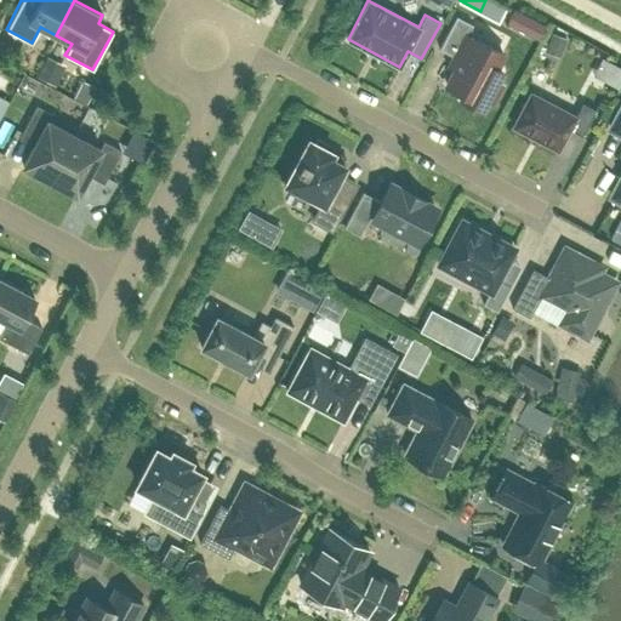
[(536,41),(543,26),(512,10),(505,26),(536,41)]
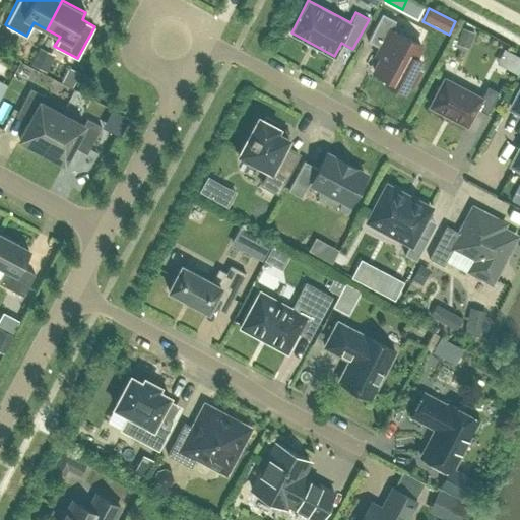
[(395,33),(390,29),(395,20),(382,13),(368,41),(381,48),(381,47),(385,49),(373,70),(388,78),(386,82),(402,91),(408,81),(412,84),(419,70),(415,68),(419,60),(414,57),(420,45),(395,31),(395,33)]
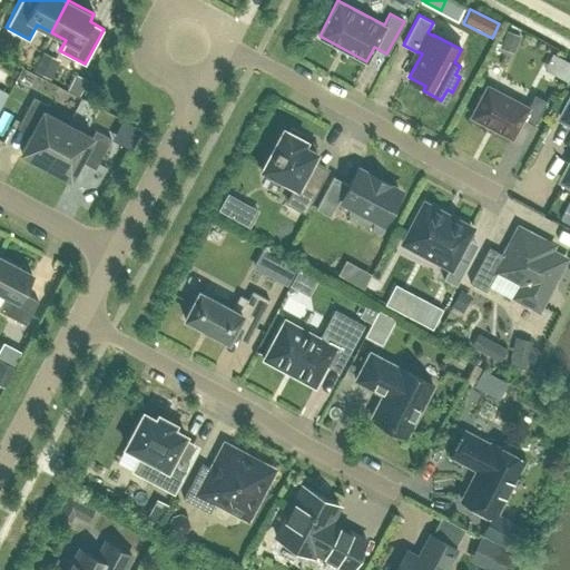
[(520,35),(505,29),(502,39),(517,45),(520,35)]
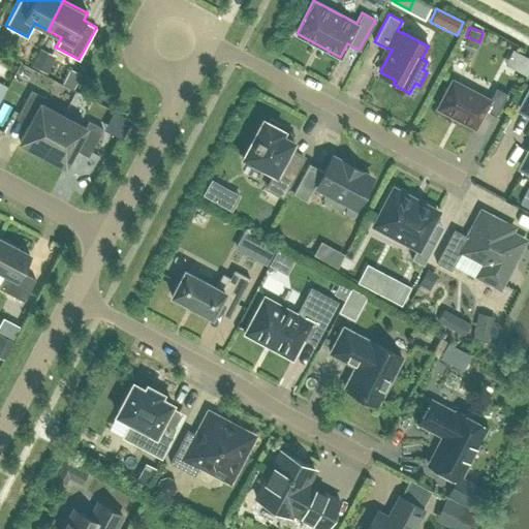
[(36,53),(30,64),(47,72),(53,61),(36,53)]
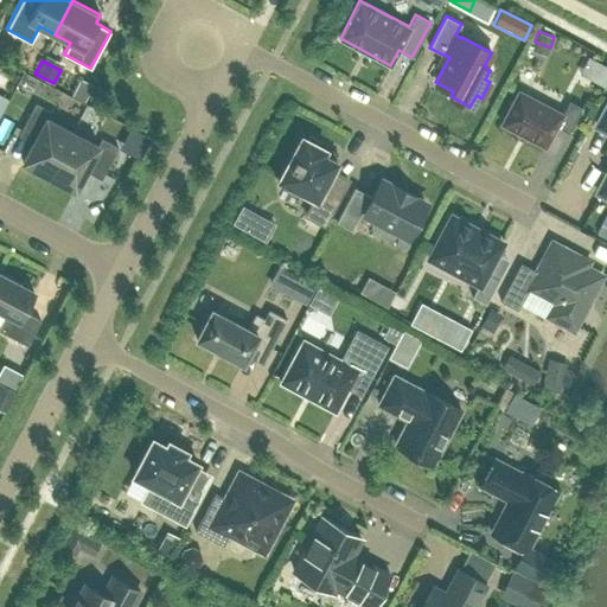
[(91,96),(100,77),(85,70),(77,89),(91,96)]
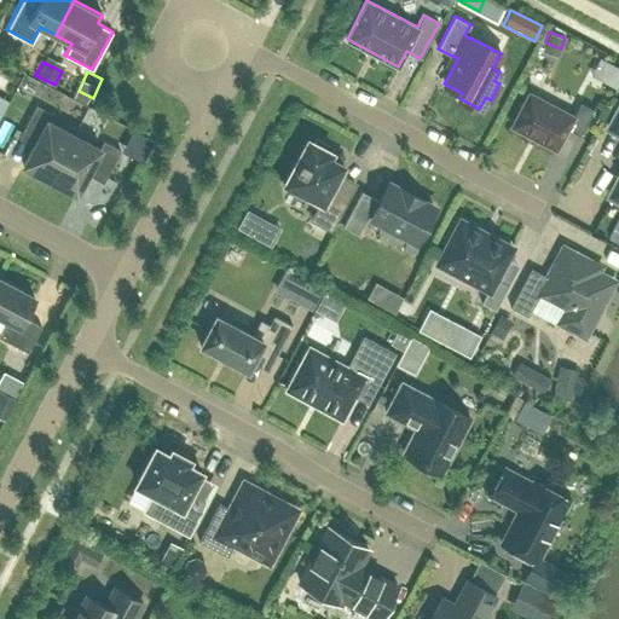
[(573,115),(528,92),(510,126),(555,150),(567,128),(579,136),(594,109),(580,103),(573,115)]
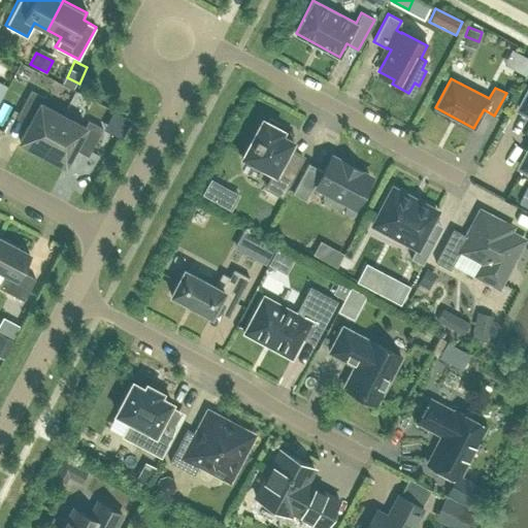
[(42,153),(62,114),(39,102),(43,96),(30,90),(19,112),(31,119),(20,140),(42,153)]
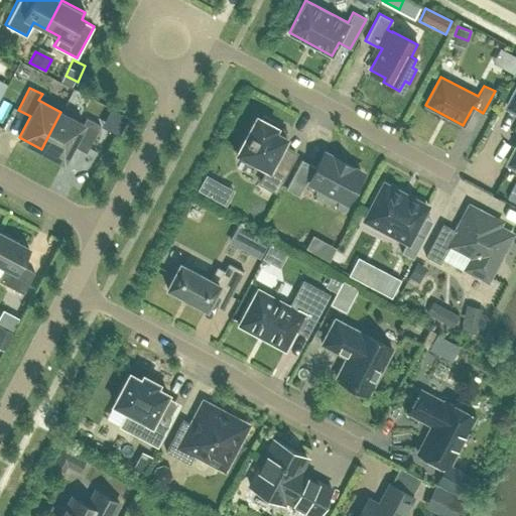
[(515,88),(507,106),(515,110),(515,142),(513,149),(513,151),(508,162),(515,166),(515,88)]
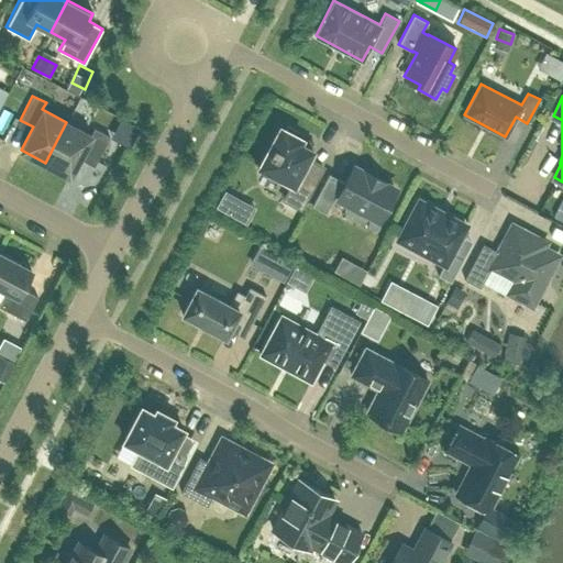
[(66,122),(45,163),(69,175),(81,152),(96,161),(109,136),(94,128),(90,134),(66,122)]
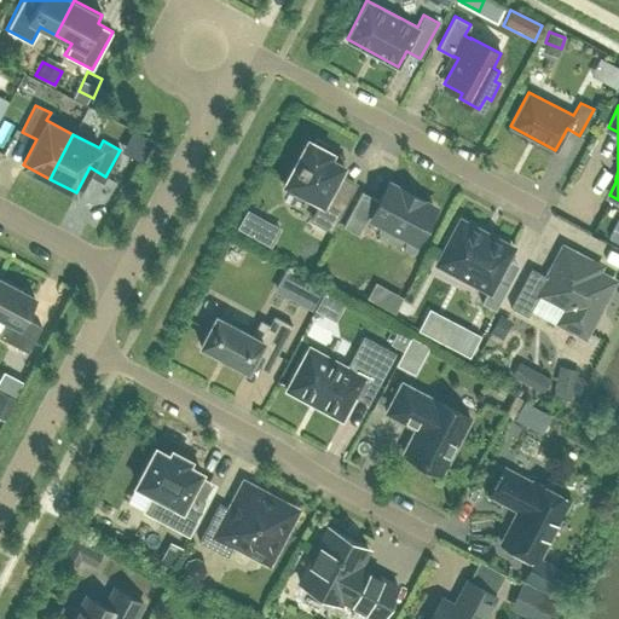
[(329,144),(314,137),(312,142),(307,138),(283,183),(320,202),(312,219),(330,227),(350,191),(334,183),(343,165),(329,157),(331,151),(327,149),(329,144)]
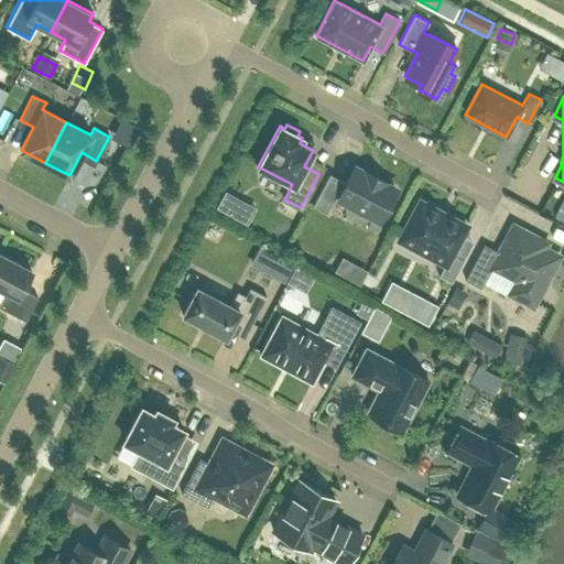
[(364,173),(353,167),(345,182),(328,173),(312,205),(326,213),(335,195),(379,218),(394,190),(382,183),(383,181),(365,171),(364,173)]
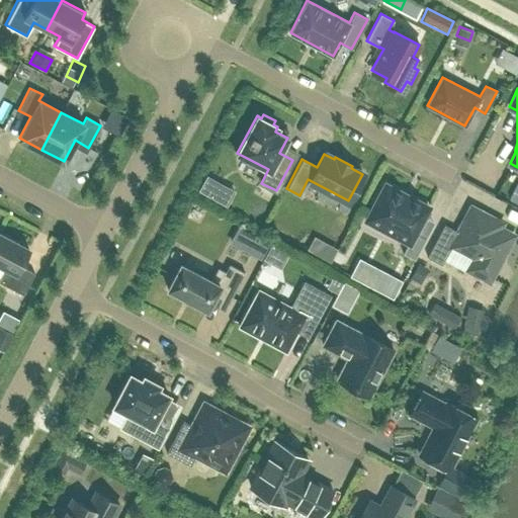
[(507,197),(517,175),(509,171),(498,192),(507,197)]
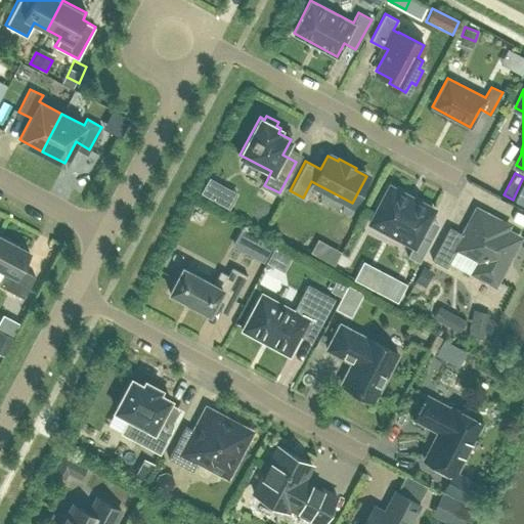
[(237,192),(210,176),(201,191),(229,208),(237,192)]
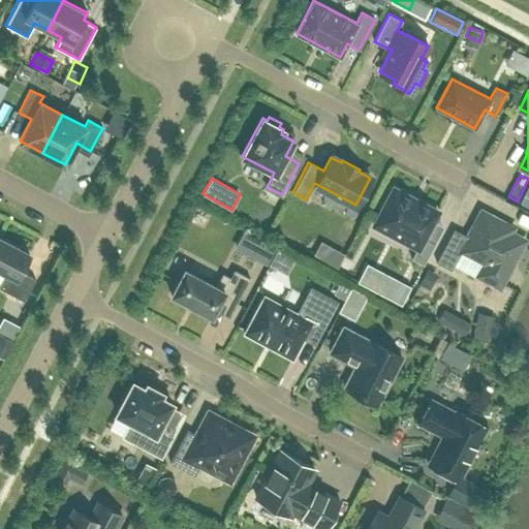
[(423,263),(434,242),(424,237),(437,211),(394,188),(374,224),(416,247),(411,257),(423,263)]
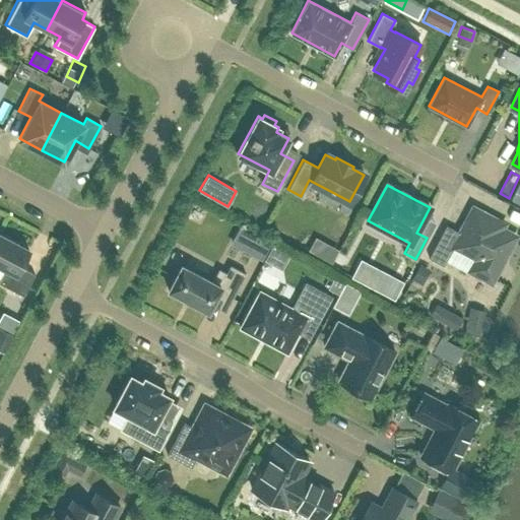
[(515,236),(488,220),(490,216),(472,207),(459,233),(446,224),(429,257),(443,265),(453,247),(475,259),(469,269),(491,281),(515,236)]
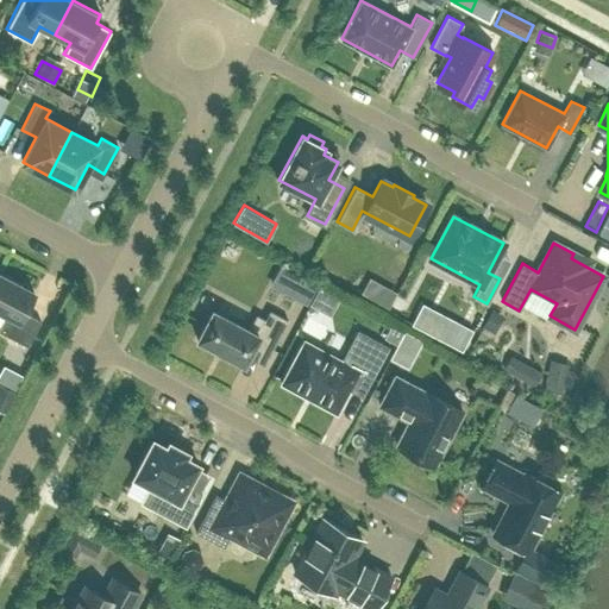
[(0,274),(0,311),(6,314),(0,325),(0,331),(26,345),(41,320),(24,312),(33,292),(0,274)]
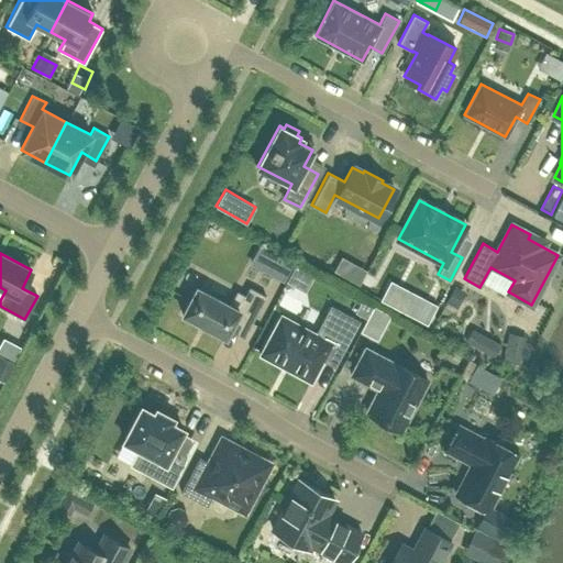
[(283,280),(293,262),(282,256),(272,275),(283,280)]
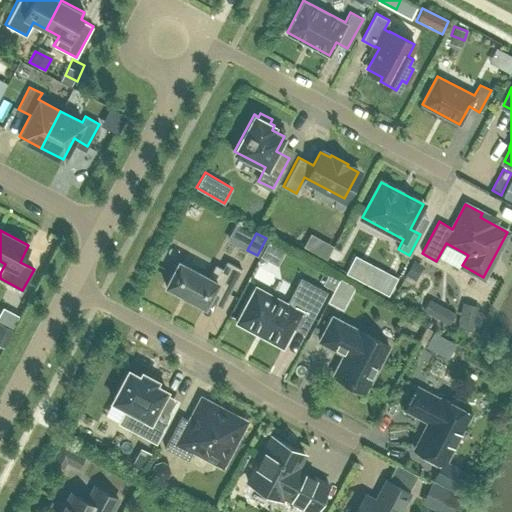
[(323,239),(316,251),(325,256),(332,244),(323,239)]
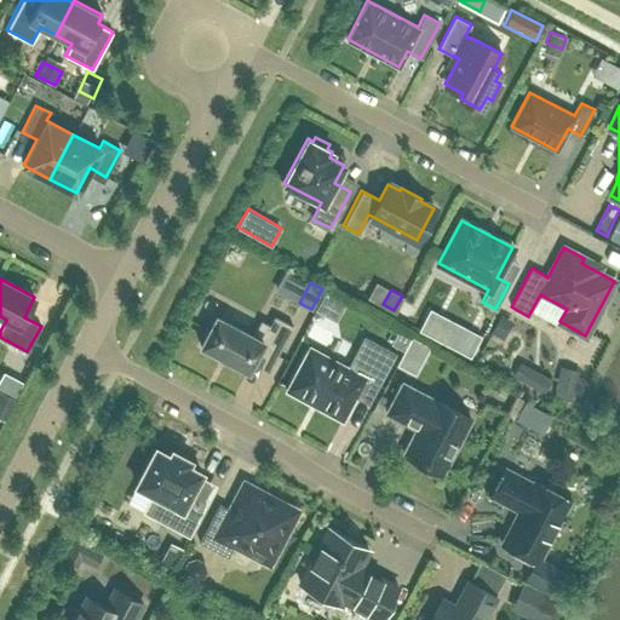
[(325,292),(315,310),(337,321),(346,303),(325,292)]
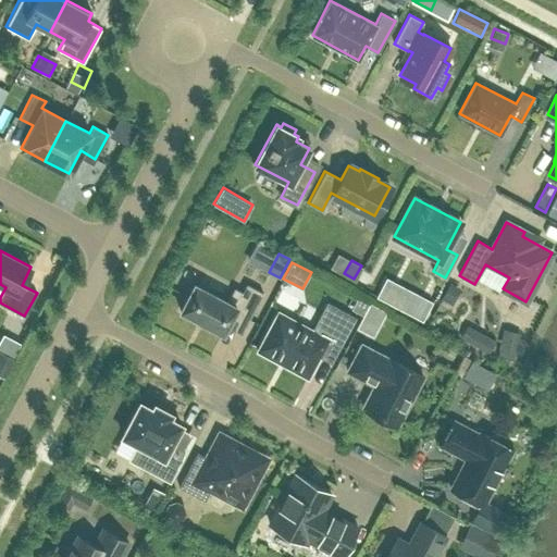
[(456,285),(448,281),(440,298),(452,305),(454,300),(449,297),(456,285)]
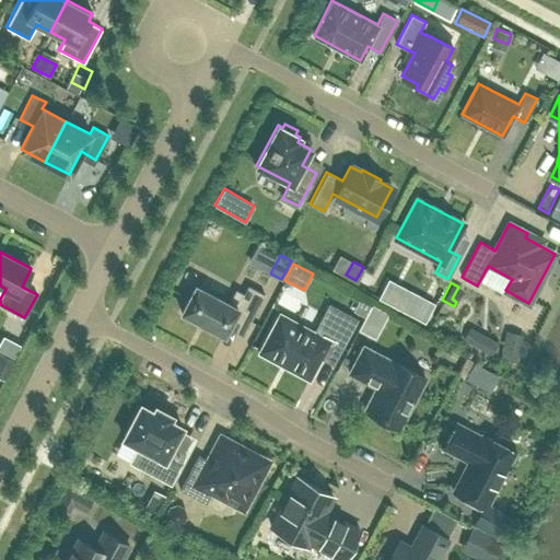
[(264,294),(247,286),(243,293),(235,289),(228,303),(195,286),(182,310),(181,312),(182,313),(183,312),(222,333),(222,334),(223,335),(224,333),(230,321),(245,328),(264,294)]
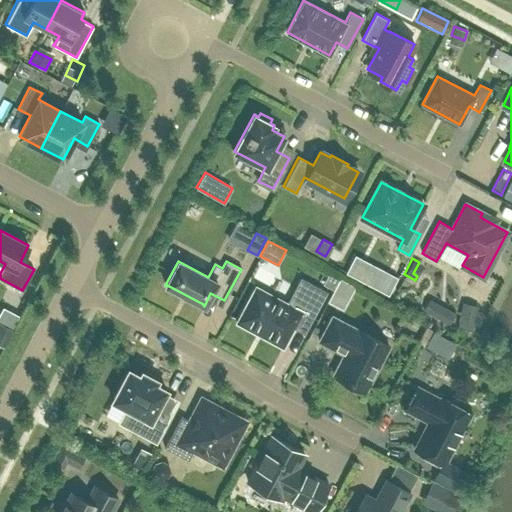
[(376,265),(368,281),(389,293),(397,277),(376,265)]
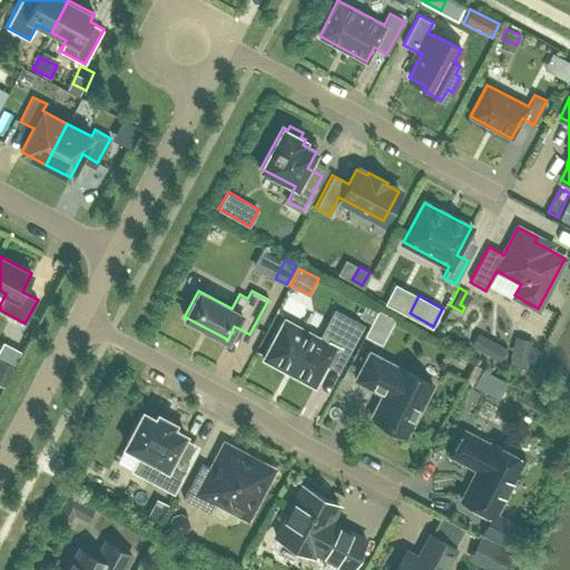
[(349,354),(364,324),(334,308),(318,336),(284,318),(263,359),(314,386),(335,347),(349,354)]
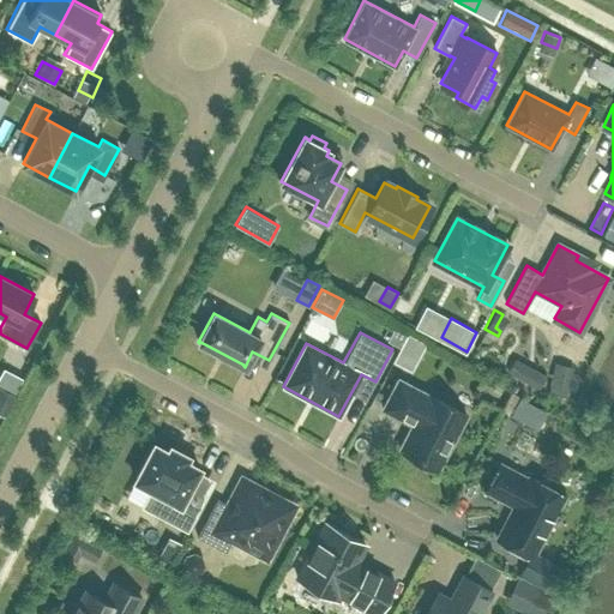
[(408,332),(402,344),(420,354),(426,342),(408,332)]
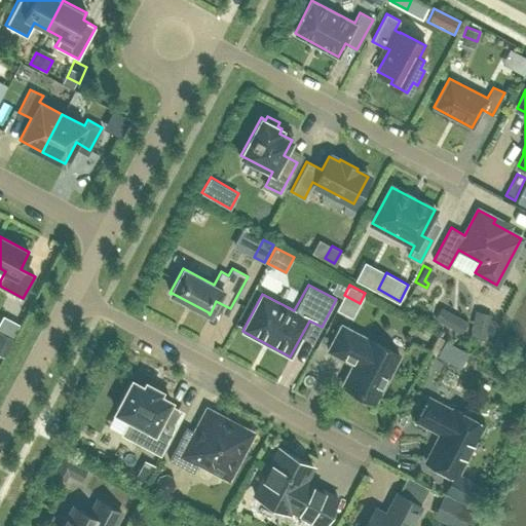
[(3,314),(0,320),(0,330),(11,336),(19,323),(3,314)]
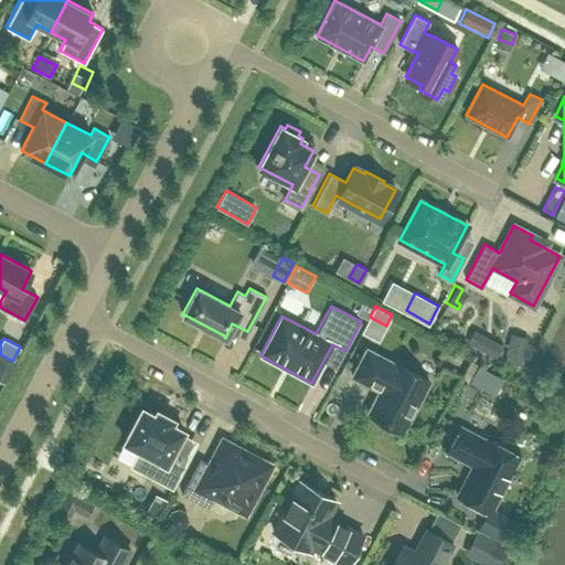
[(508,338),(503,355),(521,360),(525,342),(508,338)]
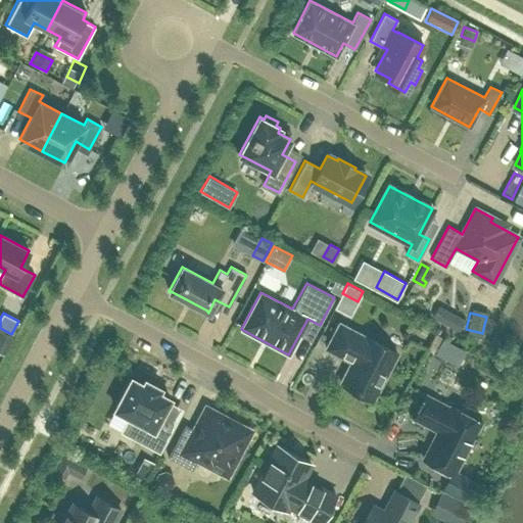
[(373,398),(396,352),(339,323),(326,347),(351,361),(340,381),(373,398)]
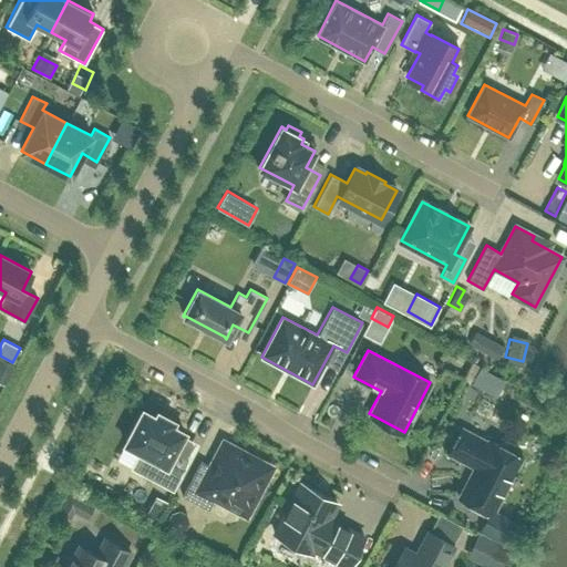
[(0,360),(0,381),(3,383),(13,364),(1,359),(0,360)]
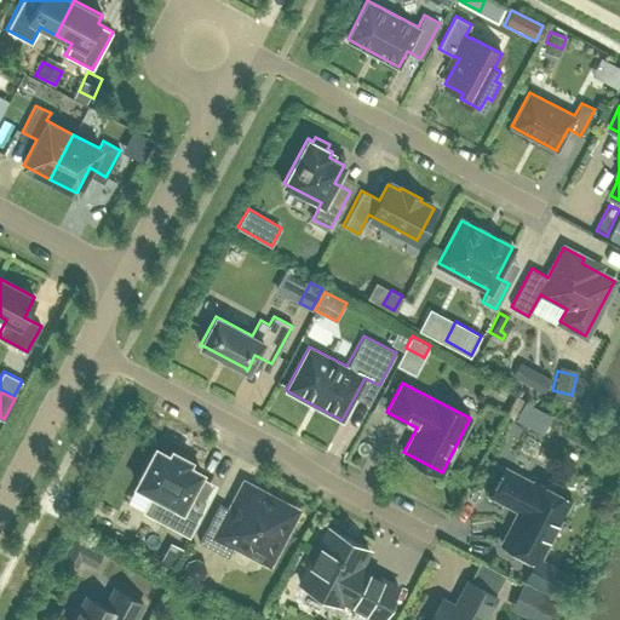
[(168,454),(155,447),(136,484),(153,493),(144,510),(189,534),(206,504),(189,494),(200,471),(187,464),(189,459),(172,449),(168,454)]
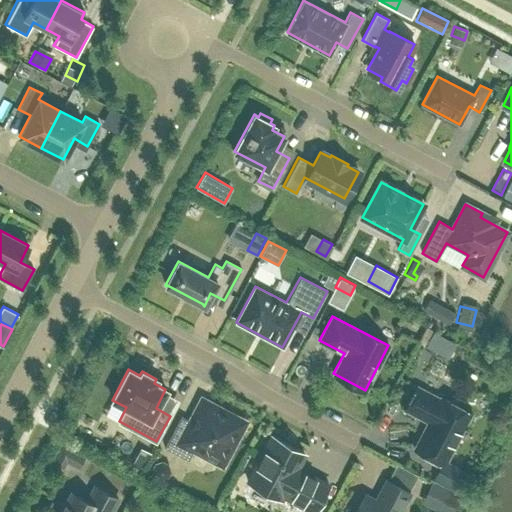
[(440,398),(417,386),(405,409),(428,421),(413,448),(441,462),(444,464),(446,460),(471,413),(441,397),(440,398)]
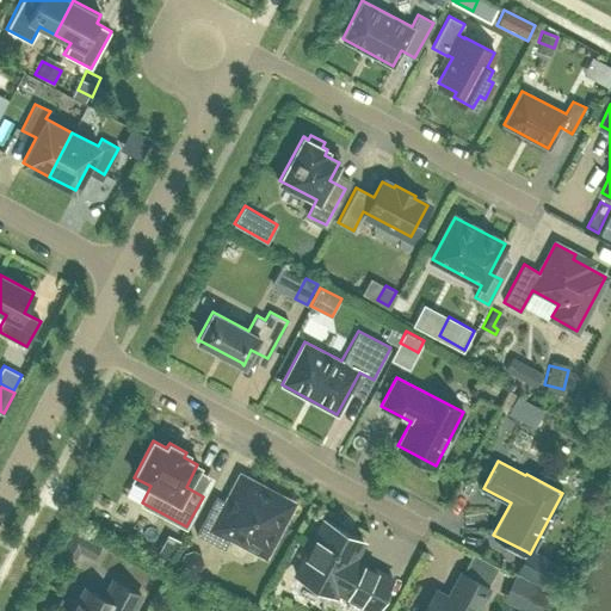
[(284,505),(251,487),(238,491),(232,504),(216,495),(196,534),(224,548),(233,531),(246,538),(250,548),(259,553),(269,550),(273,539),(271,531),(284,505)]
